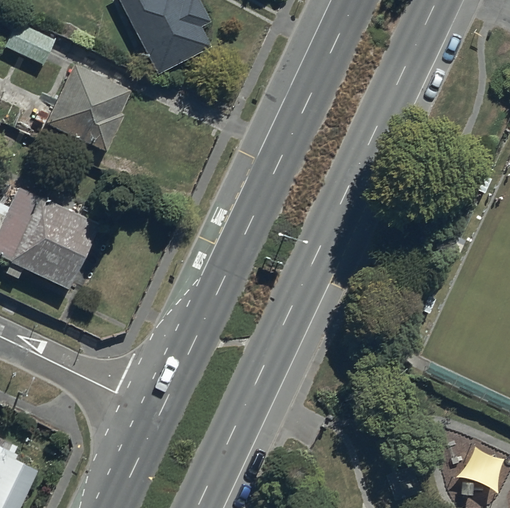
[(118,0),(157,75),(212,47),(202,27),(211,23),(199,0),(118,0)]
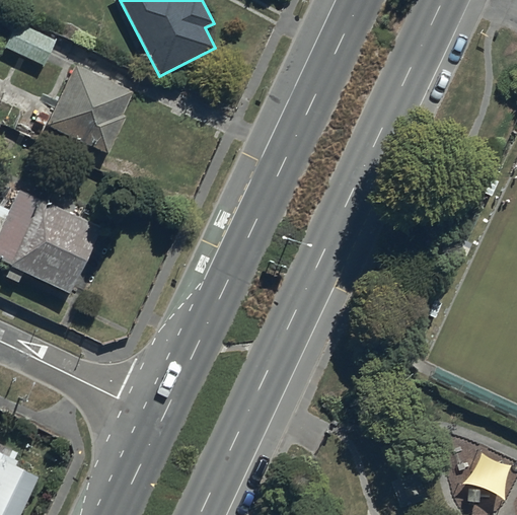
[(17,20),(4,46),(45,65),(57,40),(17,20)]
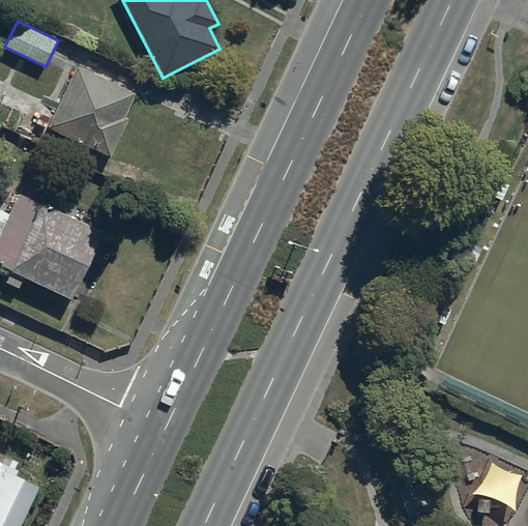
[(137,96),(75,68),(48,128),(112,157),(128,121),(125,120),(137,96)]
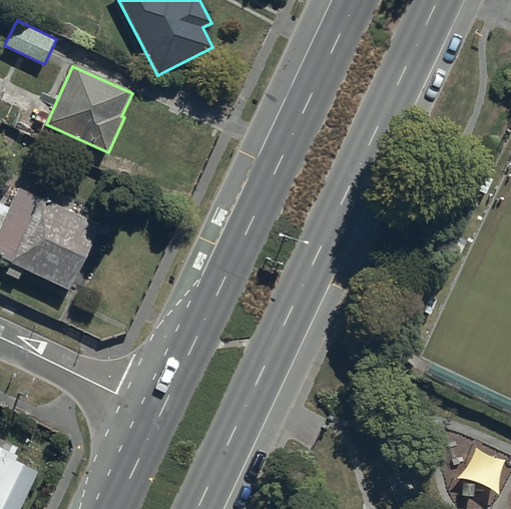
[(17,280),(22,271),(67,293),(99,229),(19,188),(8,210),(0,205),(0,261),(9,266),(5,274),(17,280)]
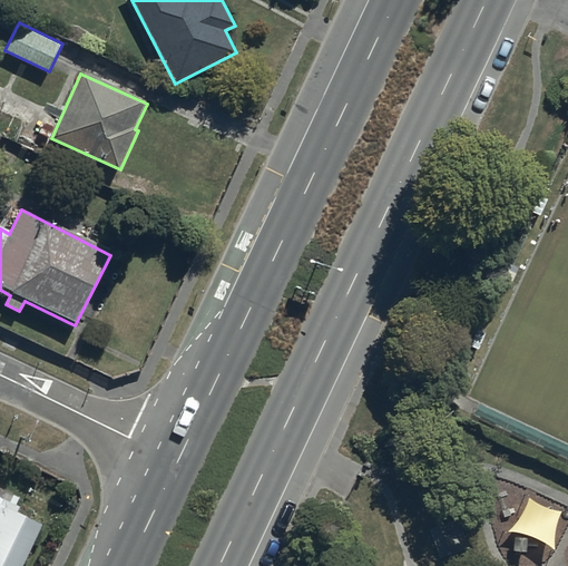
[(0,488),(0,565),(21,565),(39,528),(17,518),(21,508),(18,507),(21,498),(0,488)]
